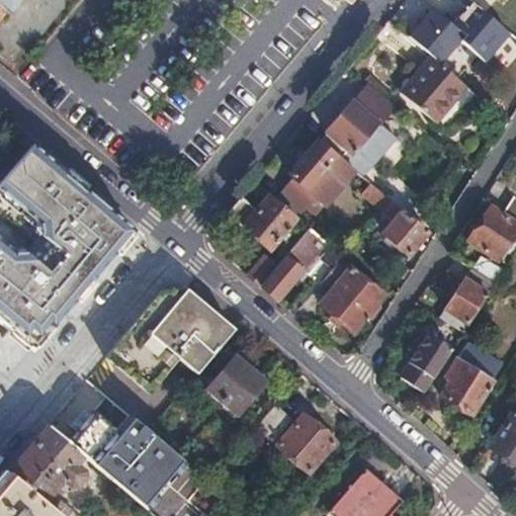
[(0,0),(0,15),(6,8),(11,12),(20,0),(0,0)]
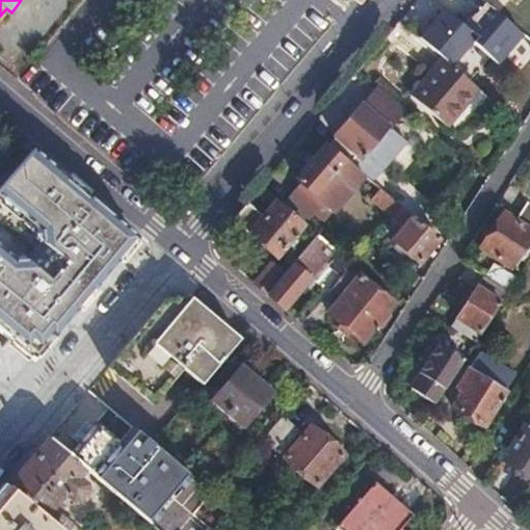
[(445,8),(420,37),(445,58),(452,64),(477,35),(445,8)]
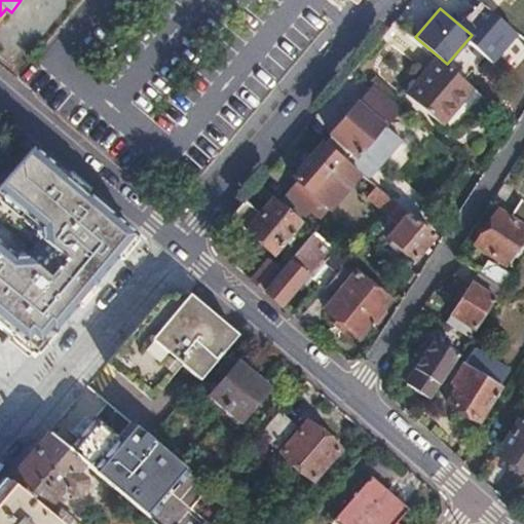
[(523,39),(516,48),(510,44),(504,50),(509,54),(499,66),(523,86),(523,39)]
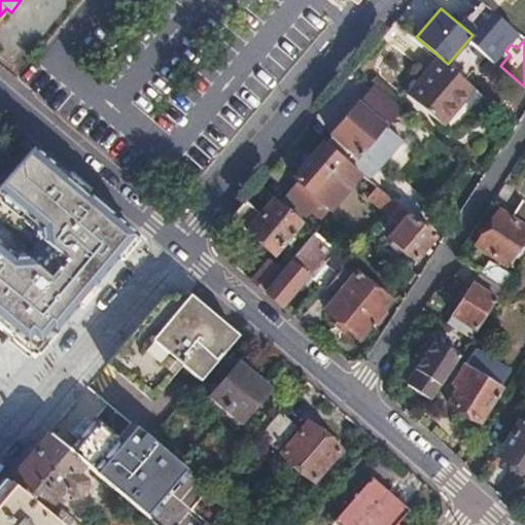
[(473,83),(441,58),(411,94),(446,123),(467,96),(464,94),(473,83)]
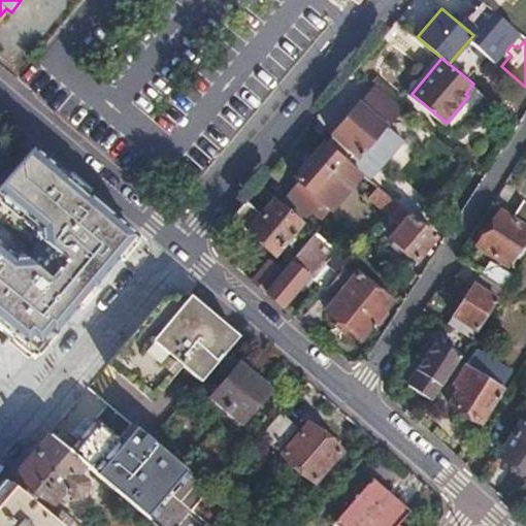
[(372,181),(381,171),(376,168),(371,164),(359,154),(388,121),(390,123),(403,106),(401,105),(375,85),(334,133),(336,135),(329,144),(361,170),(372,181)]
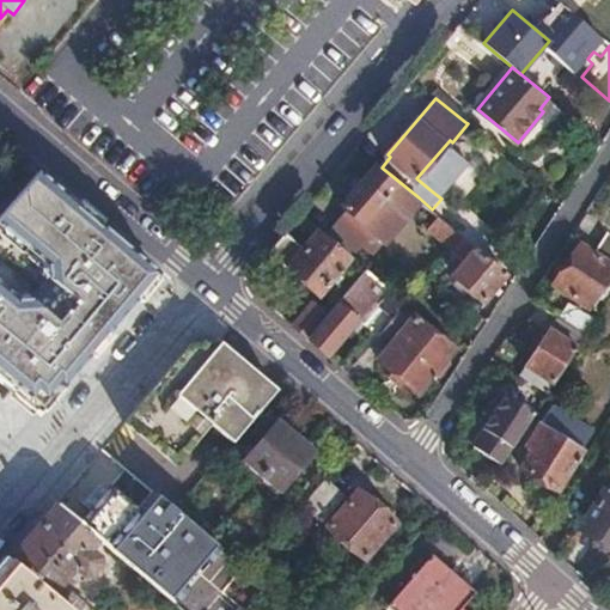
[(450,140),(416,178),(431,190),(437,195),(441,199),(475,159),(452,142),(450,140)]
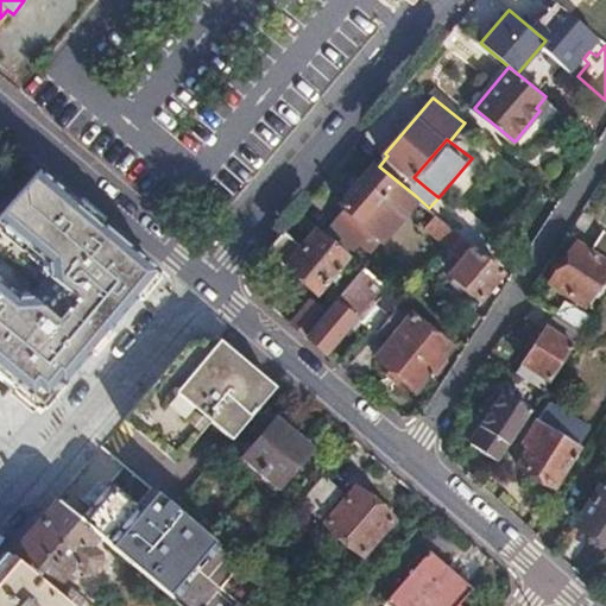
[(317,227),(348,253),(363,265),(406,214),(448,248),(450,246),(460,234),(437,215),(429,208),(416,196),(379,166),(373,161),(348,193),(317,227)]
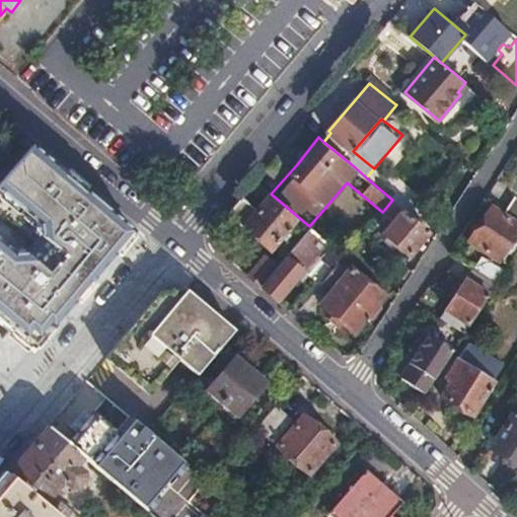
[(0,318),(34,349),(87,286),(133,230),(101,204),(66,173),(32,145),(23,155),(0,181),(0,318)]
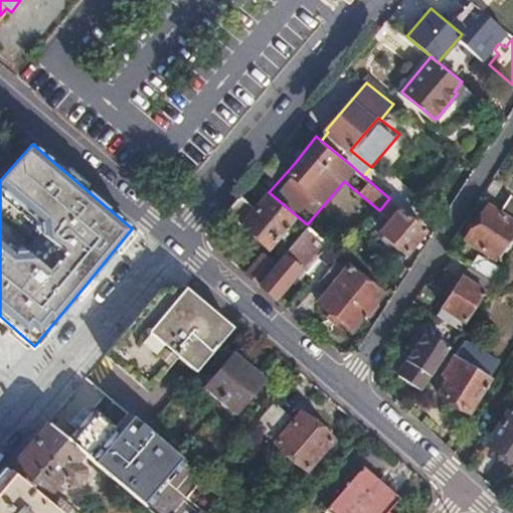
[(241,194),(225,213),(238,225),(241,222),(269,246),(295,214),(269,192),(263,199),(257,207),(250,201),(241,194)]
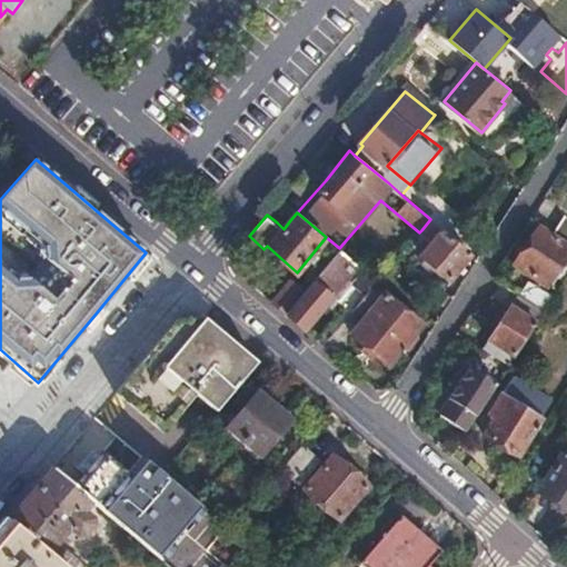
[(284,215),(277,222),(284,229),(290,220),(284,215)]
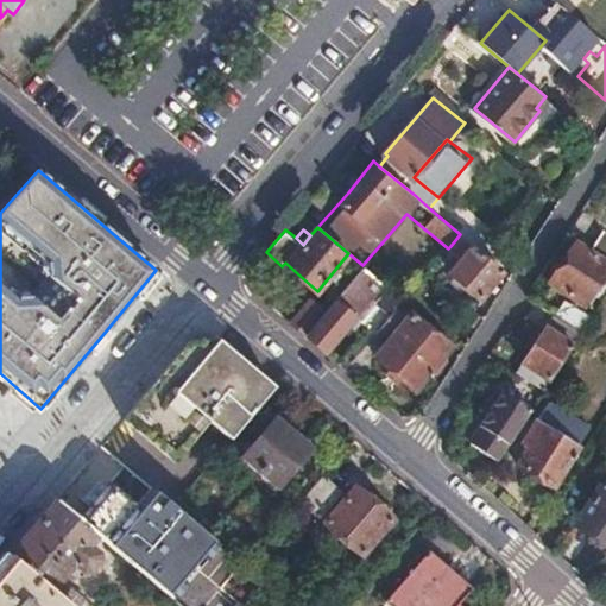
[(605,232),(603,231),(592,246),(605,256),(605,232)]
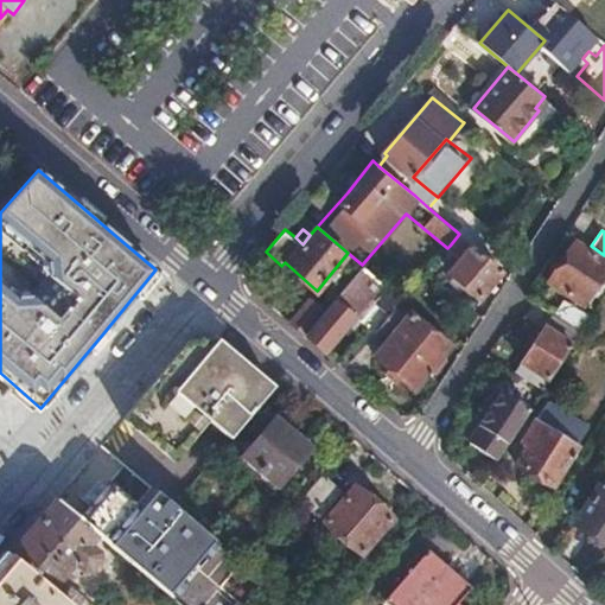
[(459,234),(450,246),(462,255),(471,243),(459,234)]
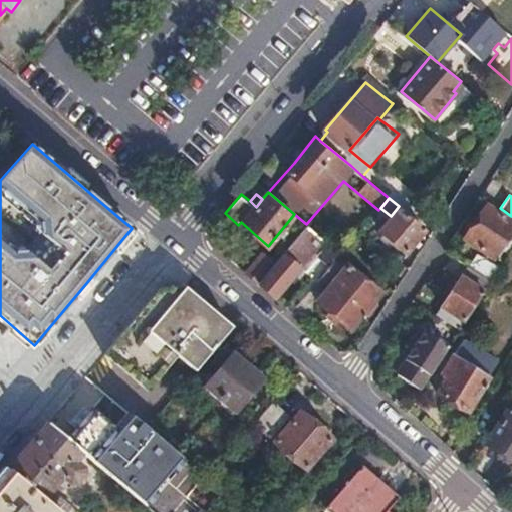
[(511,219),(487,203),(465,237),(495,257),(503,243),(509,246),(511,242),(511,219)]
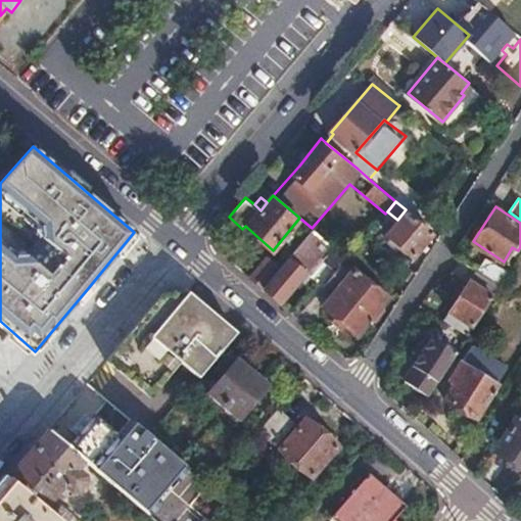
[(415,256),(433,233),(406,209),(397,220),(387,233),(399,244),(401,242),(407,246),(406,248),(415,256)]
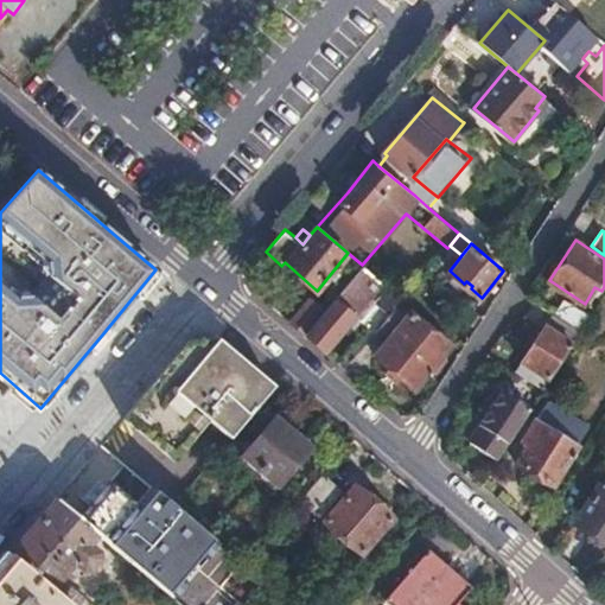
[(364,266),(336,299),(355,316),(370,297),(393,314),(397,309),(406,299),(381,280),(364,266)]
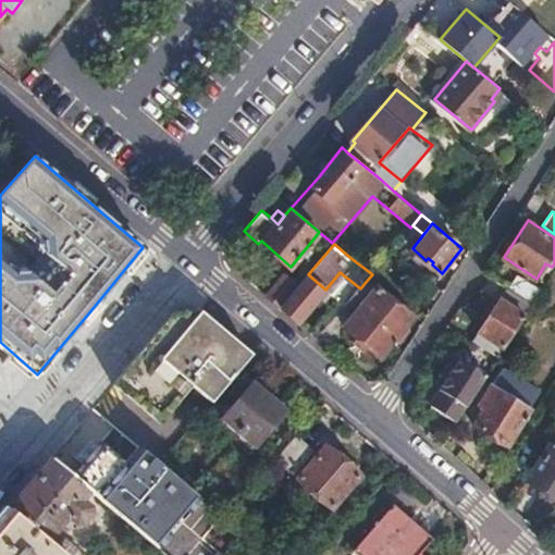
[(285,272),(268,294),(282,306),(300,284),(285,272)]
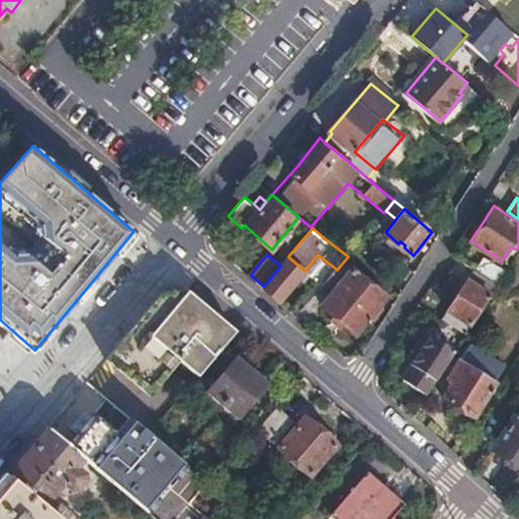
[(281,266),(264,286),(280,300),(304,271),(288,256),(281,266)]
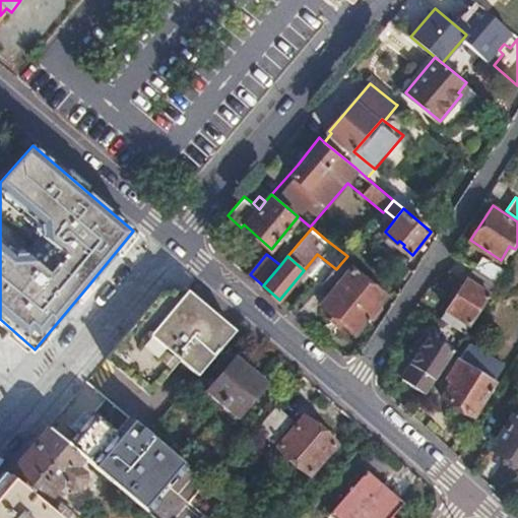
[(476,268),(499,282),(506,271),(484,257),(476,268)]
